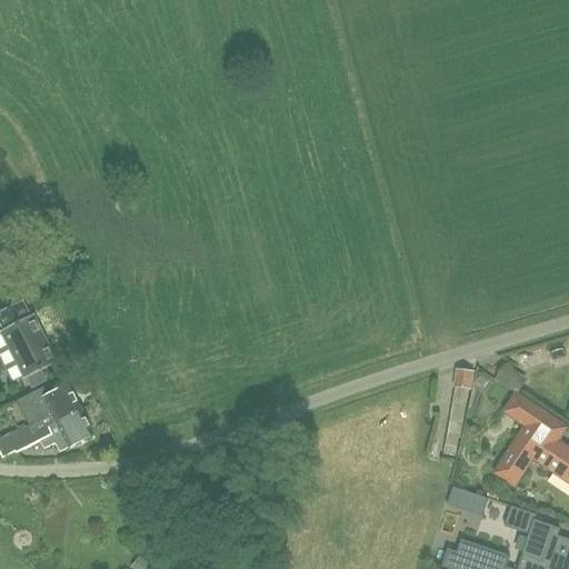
[(57,363),(32,316),(0,332),(25,380),(27,379),(31,389),(46,381),(41,371),(57,363)]
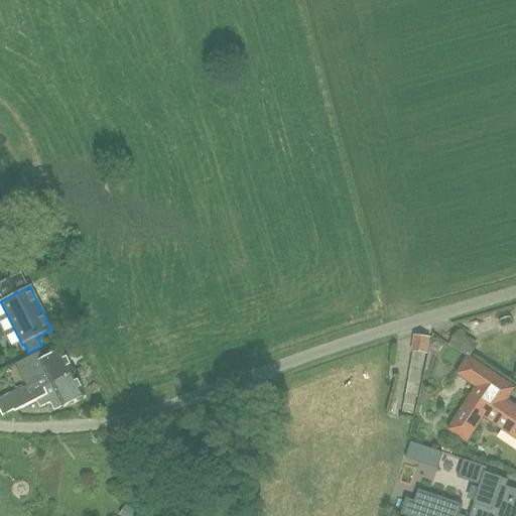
[(452,329),(443,339),(460,351),(468,341),(452,329)]
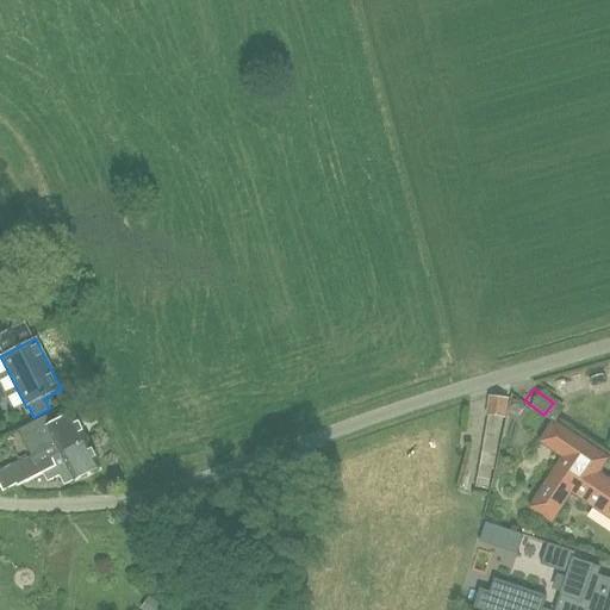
[(487,417),(483,440),(474,487),(489,490),(499,437),(498,437),(502,419),(504,419),(509,399),(487,397),(484,417),(487,417)]
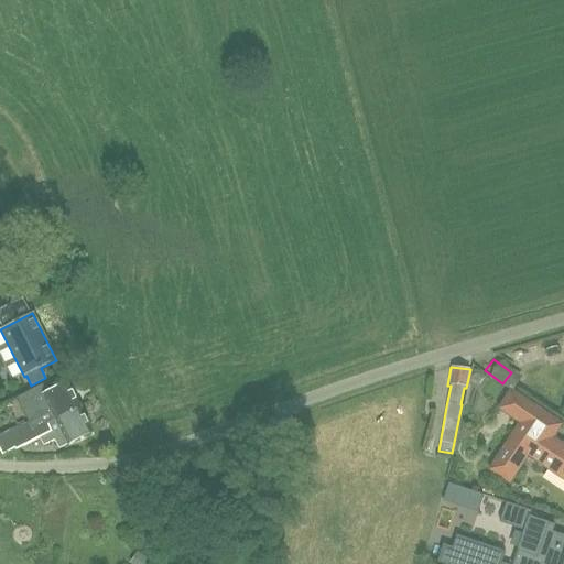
[(0,447),(79,407),(66,382),(43,394),(41,389),(19,400),(23,407),(18,410),(24,424),(0,436),(0,447)]
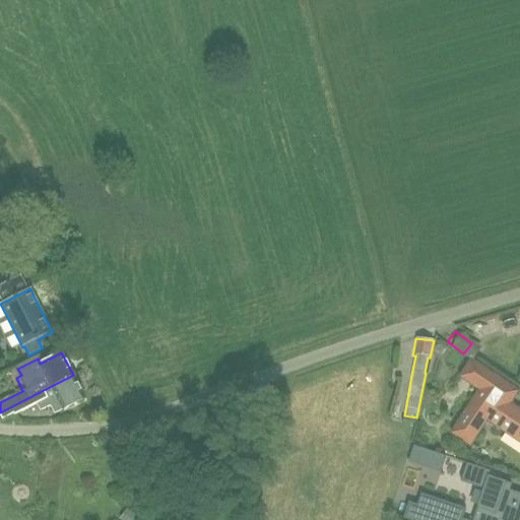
[(492,373),(472,360),(471,361),(469,359),(457,378),(478,392),(451,433),(470,446),(488,420),(519,443),(519,410),(506,401),(509,396),(514,389),(491,373),(492,373)]
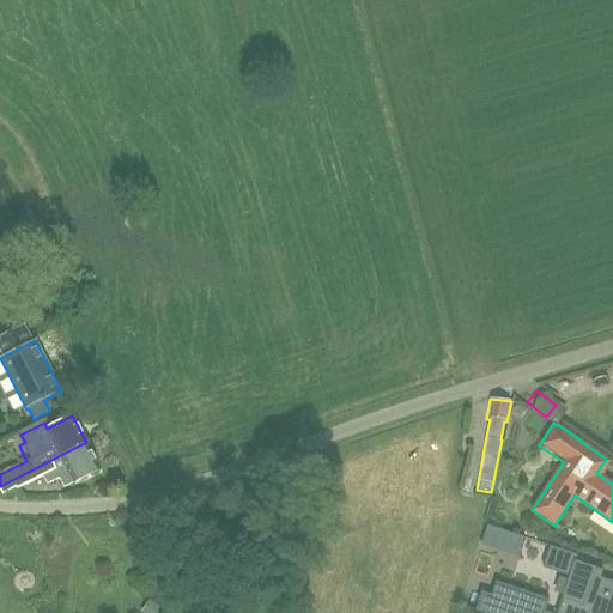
[(86,442),(0,486),(0,491),(1,495),(16,487),(16,490),(43,475),(47,484),(59,478),(64,487),(73,483),(101,469),(86,442)]
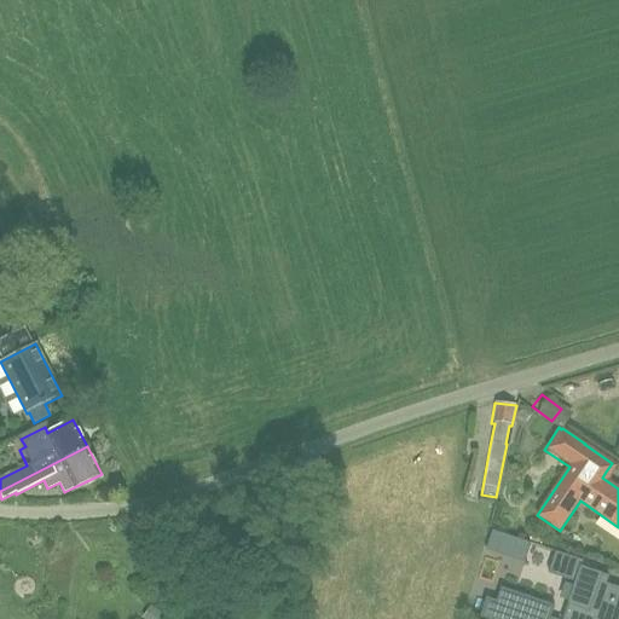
[(486,547),(502,553),(508,536),(492,531),(486,547)]
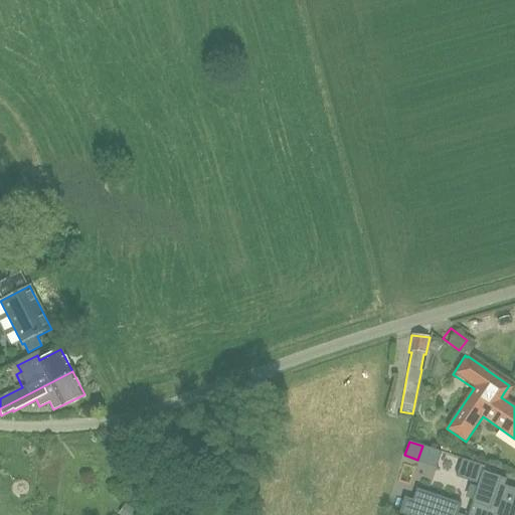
[(514,514),(514,489),(502,485),(504,481),(504,479),(483,472),(484,467),(462,459),(456,477),(478,484),(467,514),(461,514),(458,514),(461,504),(415,488),(412,499),(403,496),(398,513),(403,514),(514,514)]
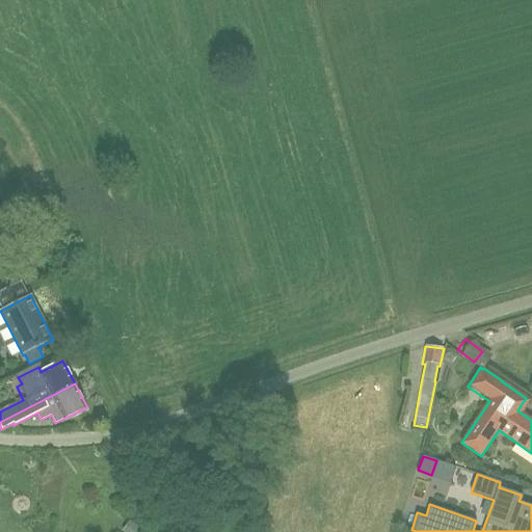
[(140,531),(142,530),(129,521),(122,531),(123,531),(140,531)]
